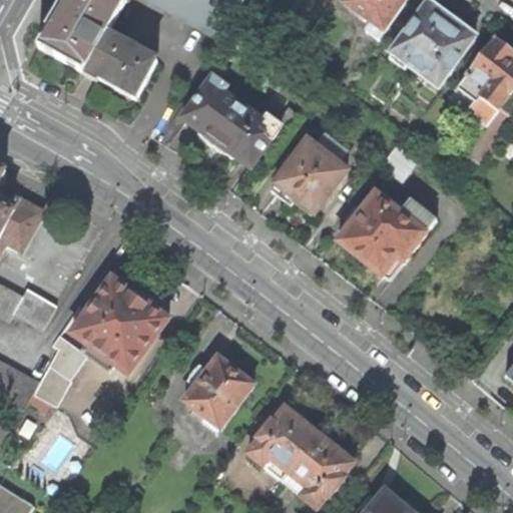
[(86,72),(104,39),(124,5),(116,0),(67,0),(55,23),(40,49),(84,74),(86,72)]
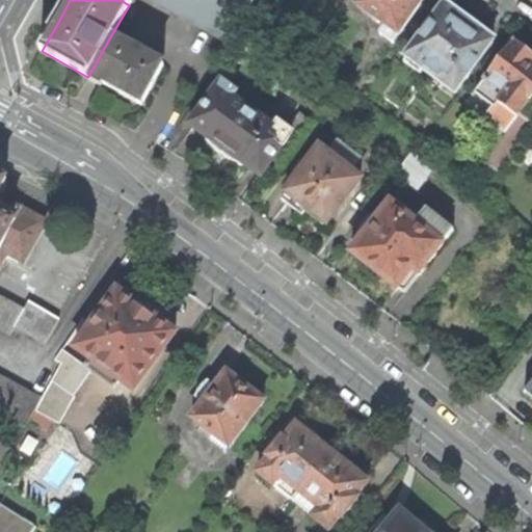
[(361,0),(356,7),(386,27),(379,36),(393,45),(422,0),(361,0)]
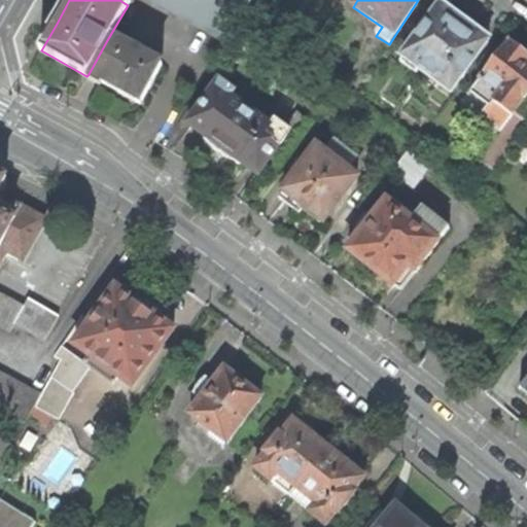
[(460,21),(441,5),(401,57),(450,92),(487,40),(460,21)]
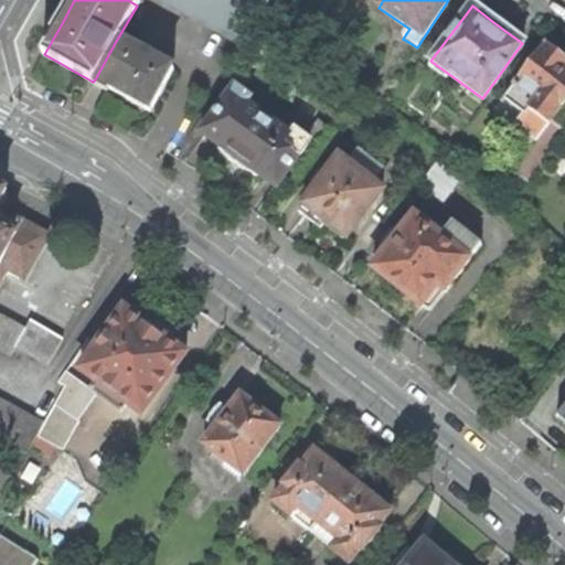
[(128,50),(115,43),(95,80),(128,98),(151,110),(174,70),(130,45),(128,50)]
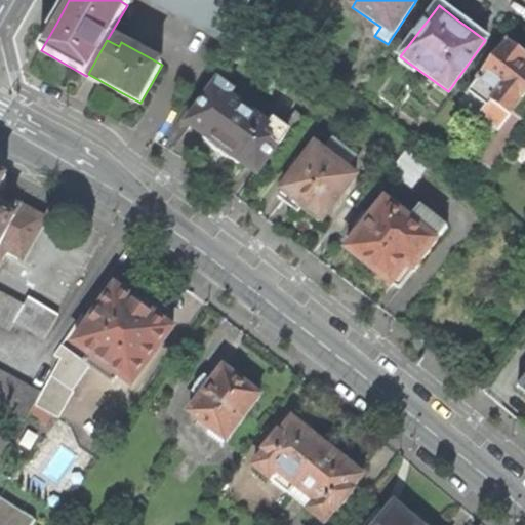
[(499,130),(514,112),(524,96),(524,54),(509,42),(461,102),(499,130)]
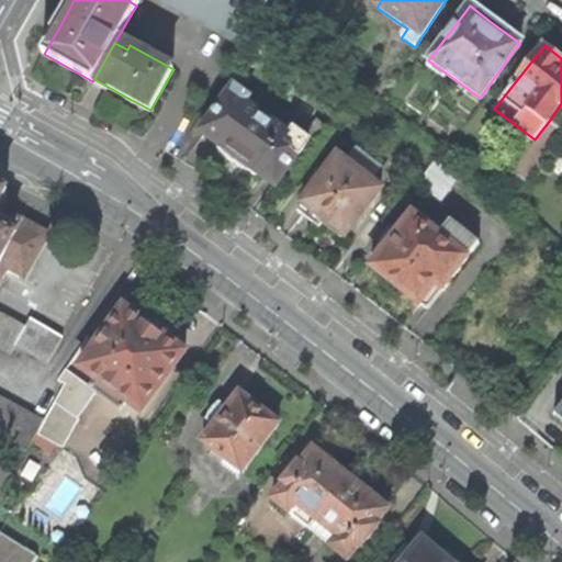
[(276,188),(308,142),(294,131),(292,135),(248,104),(248,101),(250,98),(235,87),(202,133),(218,145),(218,149),(229,160),(235,165),(243,170),(256,177),(259,175),(276,188)]
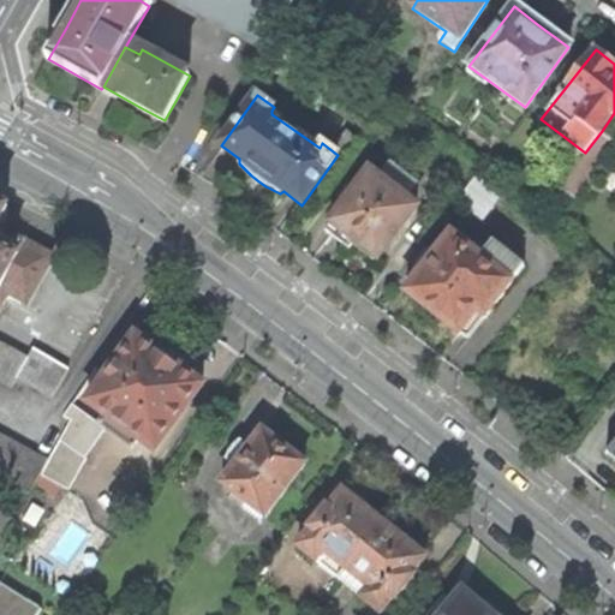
[(352,157),(364,141),(351,132),(339,148),(352,157)]
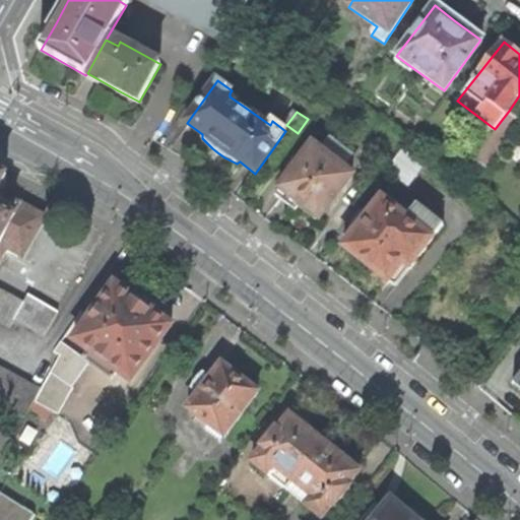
[(321,219),(354,177),(342,167),(351,154),(332,141),(324,152),(313,144),(275,195),(289,206),(298,212),(304,206),(321,219)]
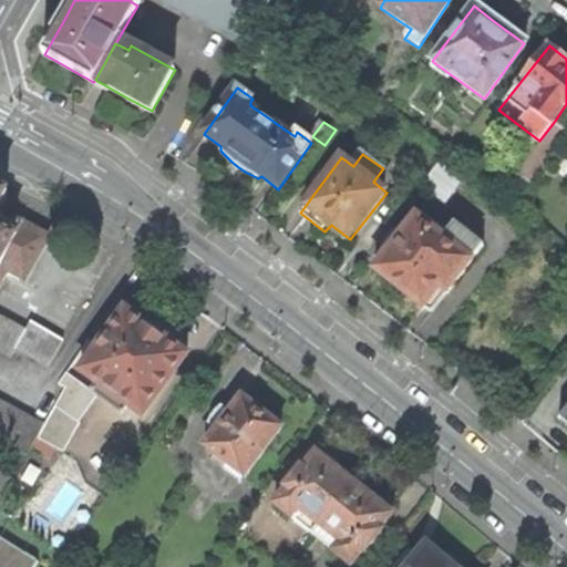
[(445,207),(463,184),(440,167),(422,191),(445,207)]
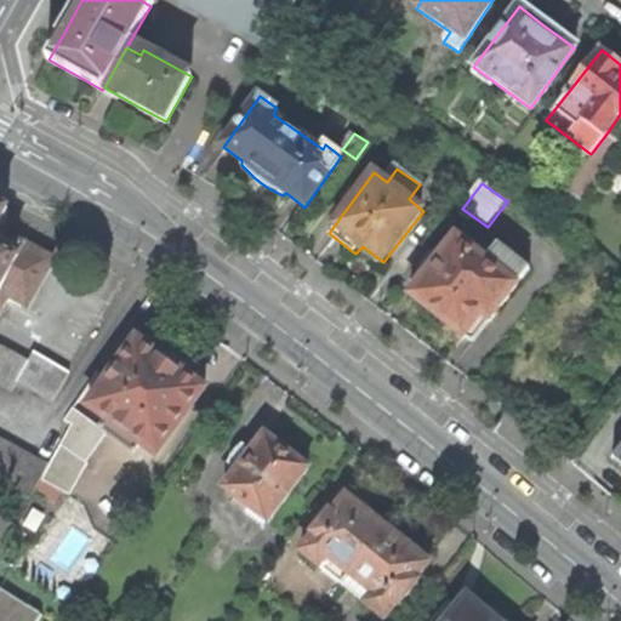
[(0,305),(6,295),(26,305),(51,258),(0,231),(0,216),(4,211),(0,208),(0,305)]
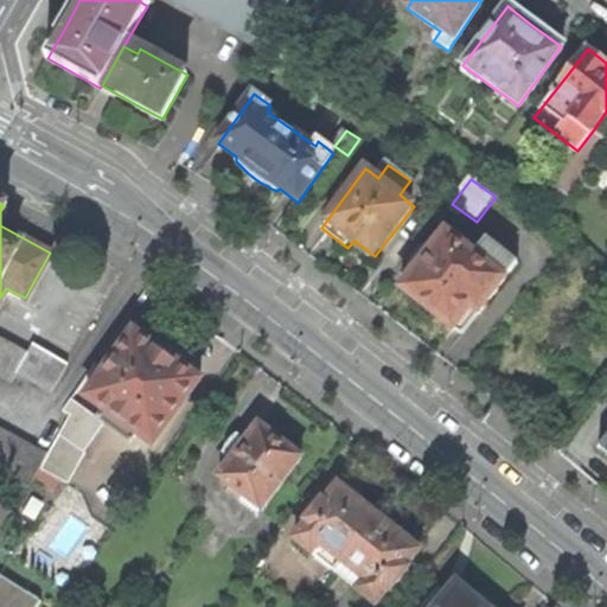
[(484,308),(519,261),(491,238),(485,246),(471,236),(464,244),(447,232),(430,254),(423,248),(413,261),(421,267),(403,289),(417,300),(433,312),(433,314),(453,330),(475,301),(484,308)]
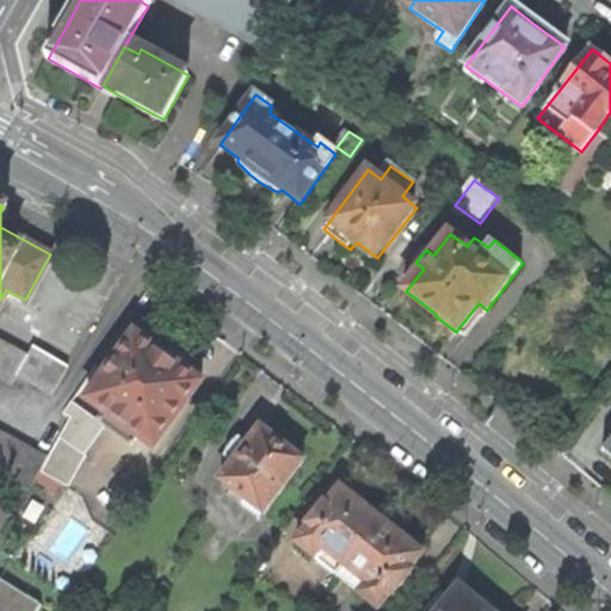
[(0,337),(0,380),(7,384),(13,374),(50,393),(84,334),(47,314),(25,351),(0,337)]
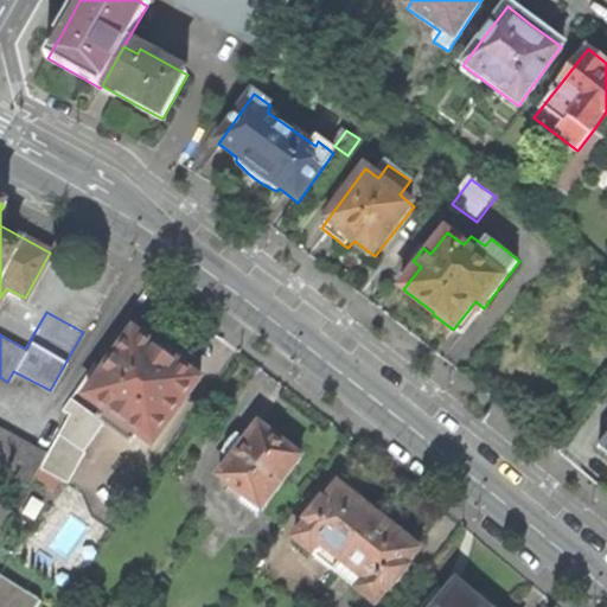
[(101,407),(95,416),(101,420),(129,441),(135,433),(151,445),(197,381),(178,366),(184,357),(170,347),(158,338),(151,347),(132,333),(85,396),(101,407)]
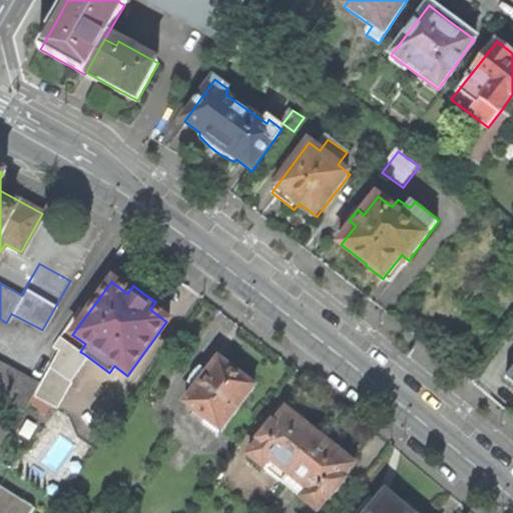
[(33,395),(56,407),(85,355),(80,352),(59,336),(51,348),(57,351),(38,385),(33,395)]
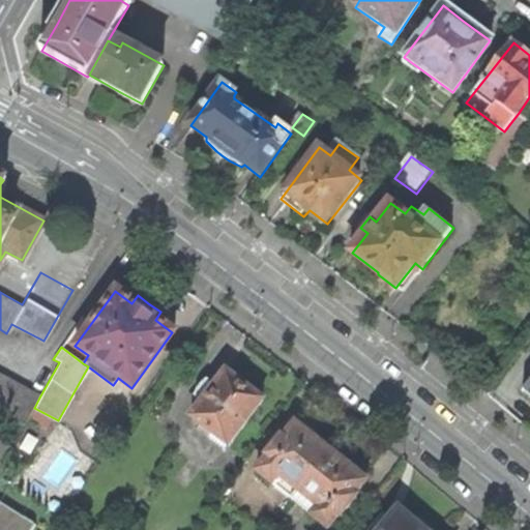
[(213,384),(201,401),(189,415),(227,445),(263,399),(242,383),(225,370),(213,384)]
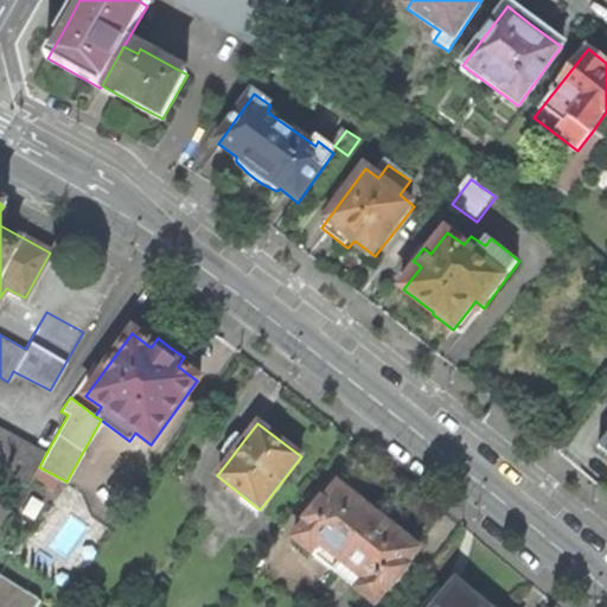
[(0,429),(0,474),(26,490),(39,467),(45,455),(0,429)]
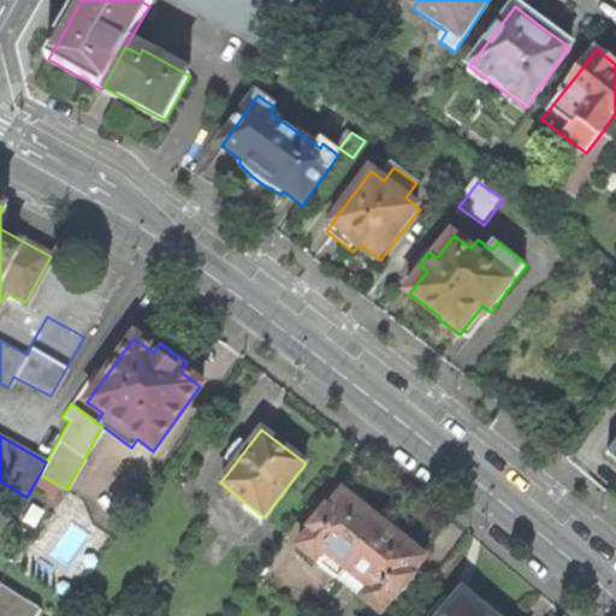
[(226,460),(234,466),(248,446),(241,440),(226,460)]
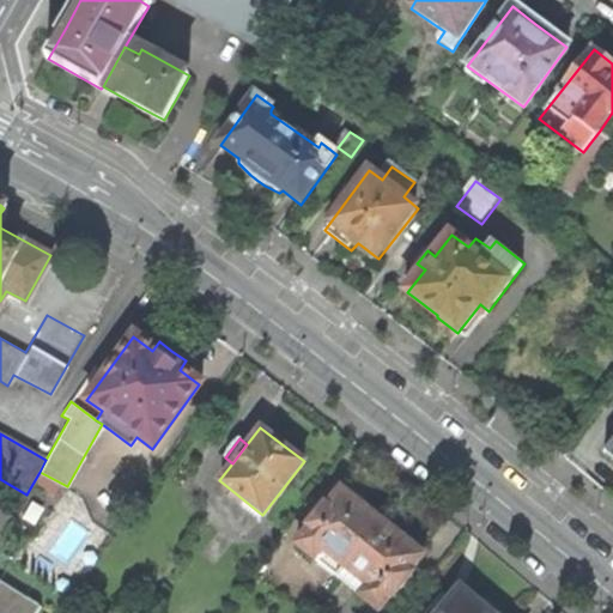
[(326,508),(323,507),(304,527),(308,530),(296,546),(335,580),(381,522),(363,509),(366,504),(354,496),(346,489),(343,495),(340,492),(326,508)]
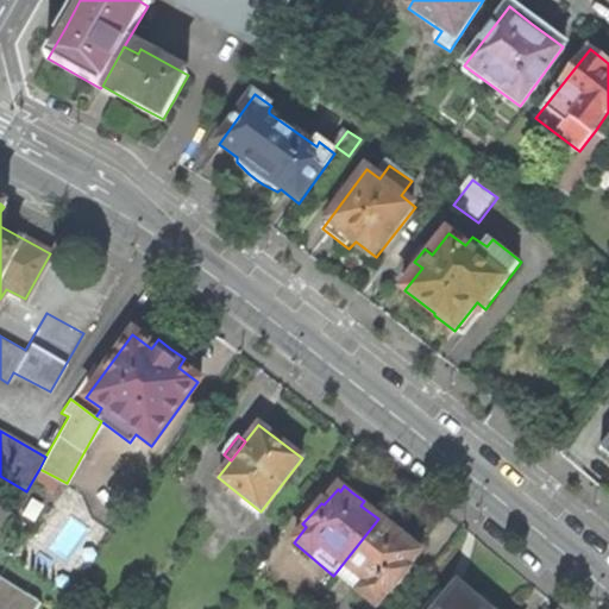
[(400,537),(378,519),(333,576),(374,608),(377,608),(421,556),(418,552),(422,547),(413,540),(403,532),(400,537)]
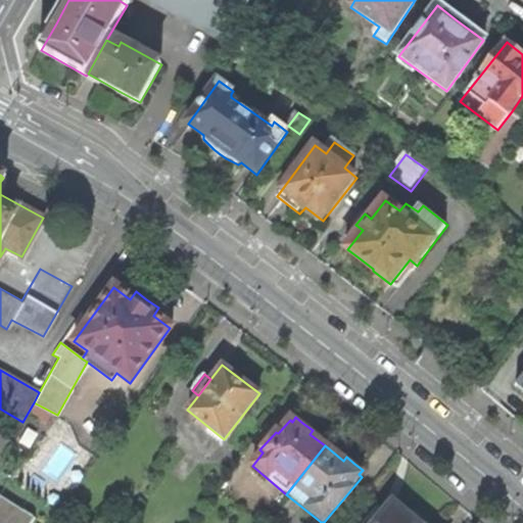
[(0,522),(31,522),(33,520),(0,501),(0,522)]
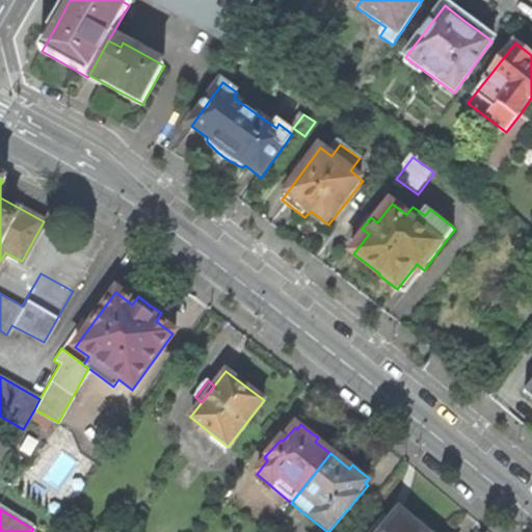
[(401,510),(387,527),(380,521),(371,531),(436,531),(431,527),(422,517),(417,524),(401,510)]
